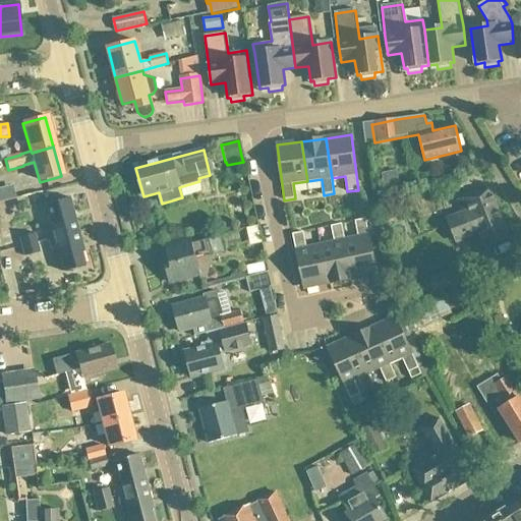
[(489,189),(458,201),(463,215),(450,220),(459,242),(471,237),(476,250),(509,238),(489,189)]
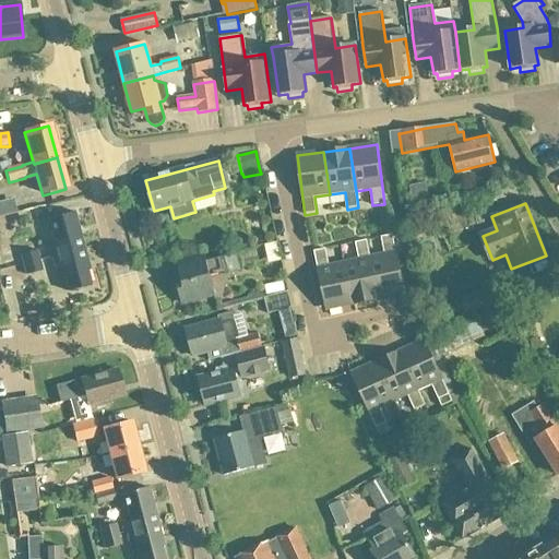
[(52,258),(85,249),(75,212),(49,219),(57,246),(50,247),(52,258)]
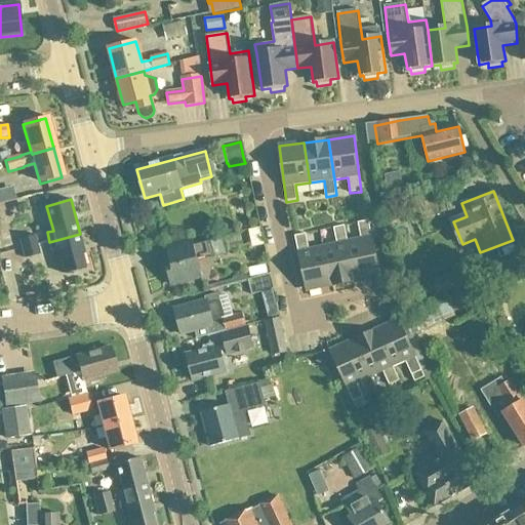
[(243,224),(245,243),(259,241),(256,221),(243,224)]
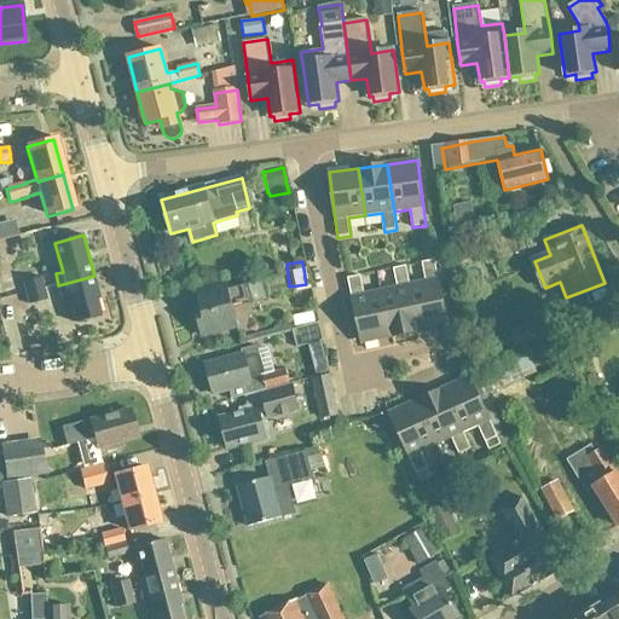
[(426,282),(411,285),(410,285),(420,333),(449,327),(435,261),(422,264),(426,282)]
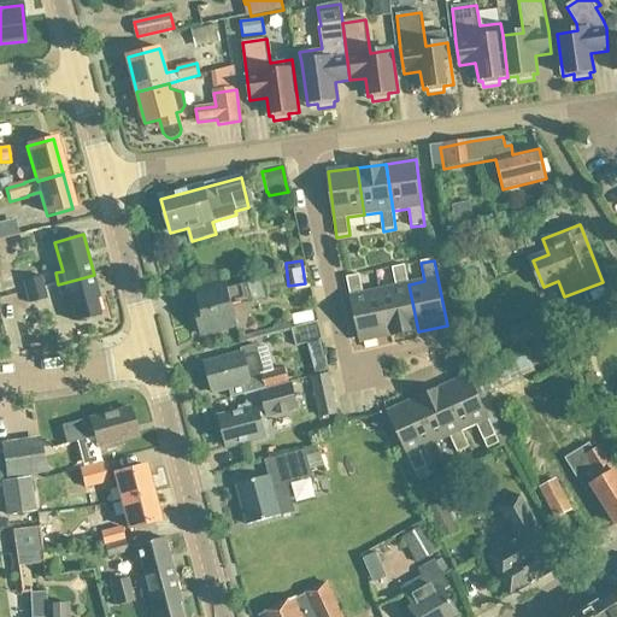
[(393,269),(397,287),(380,291),(391,338),(418,331),(409,285),(410,285),(405,265),(393,269)]
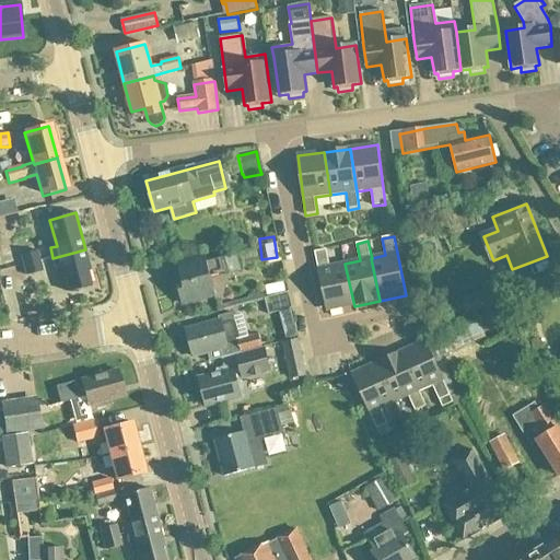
[(85,249),(53,258),(56,269),(61,267),(69,293),(92,287),(89,272),(91,271),(85,249)]
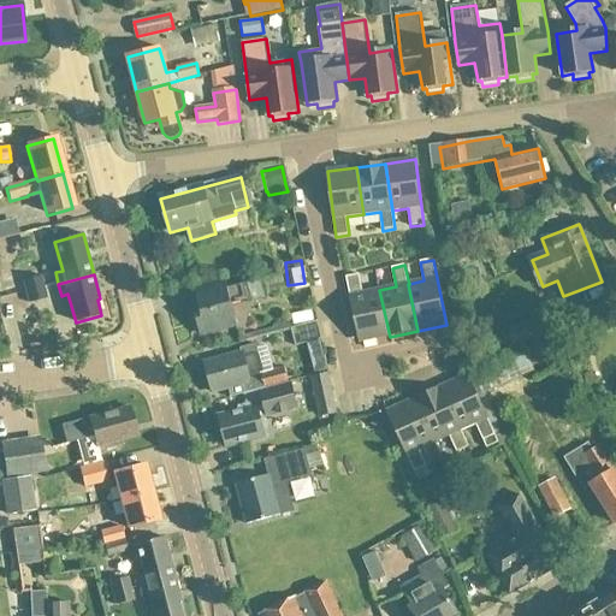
[(363,294),(360,276),(347,278),(360,343),(390,337),(379,290),(363,294)]
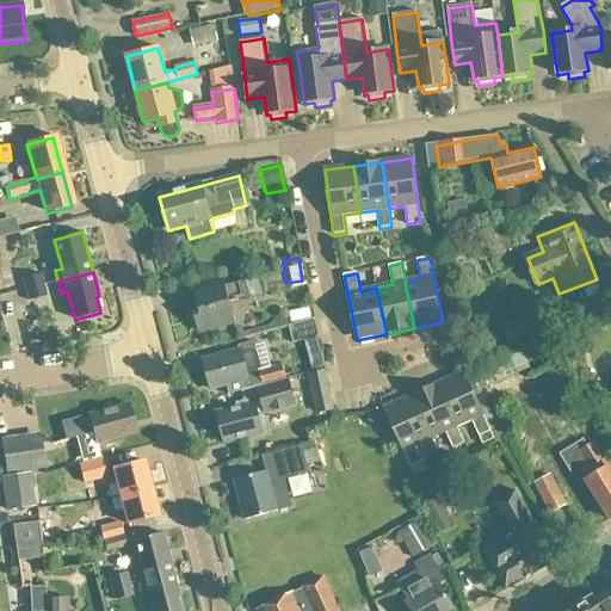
[(26,290),(43,285),(41,275),(24,279),(25,287),(26,290)]
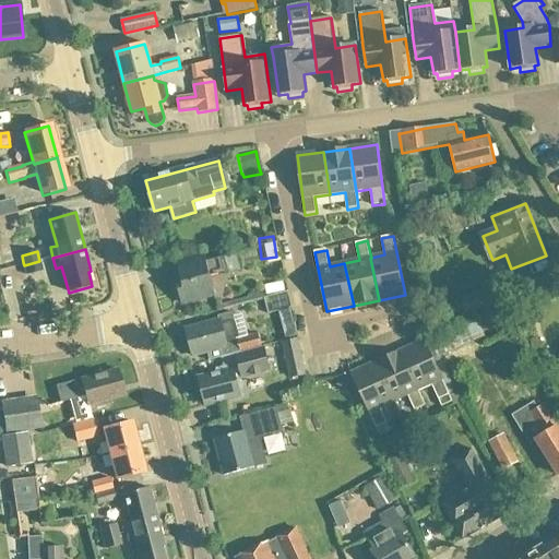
[(235,253),(205,262),(203,257),(175,264),(179,278),(174,280),(177,290),(175,290),(178,302),(180,302),(180,305),(214,297),(209,278),(226,274),(226,273),(239,270),(235,253)]
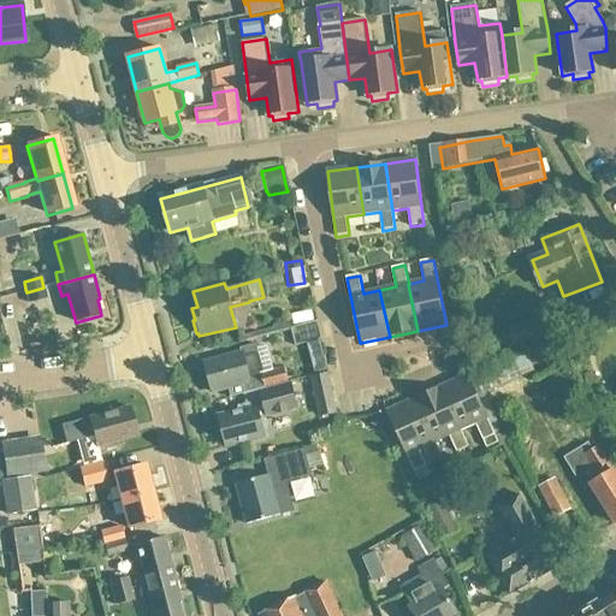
[(43,288),(27,292),(29,302),(46,298),(43,288)]
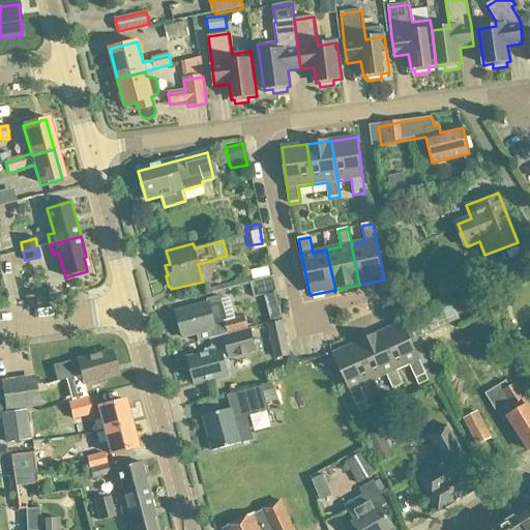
[(262,262),(244,265),(245,274),(263,272),(262,262)]
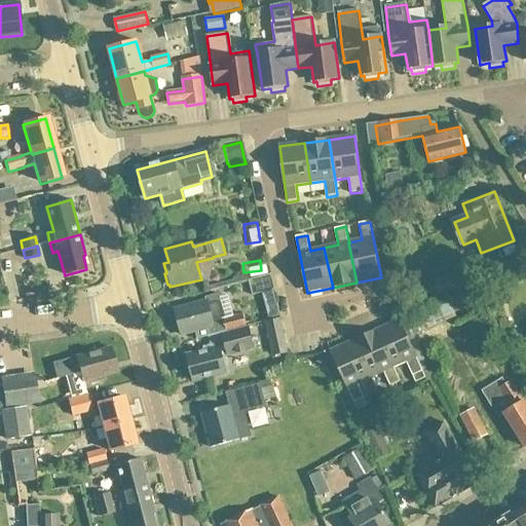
[(479,264),(460,271),(466,287),(485,278),(479,264)]
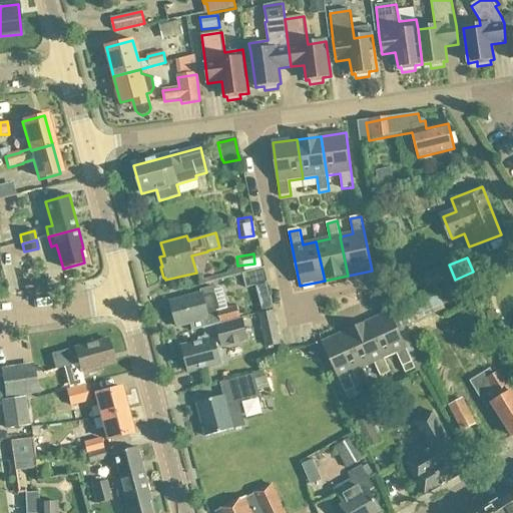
[(208,283),(242,274),(241,273),(236,269),(227,271),(226,273),(207,278),(208,283)]
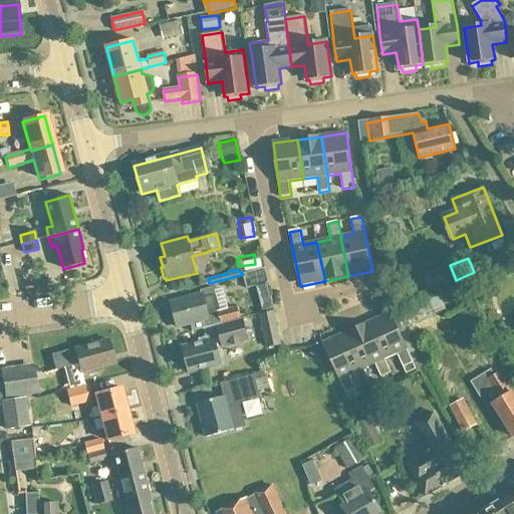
[(243,274),(246,286),(267,281),(264,269),(243,274)]
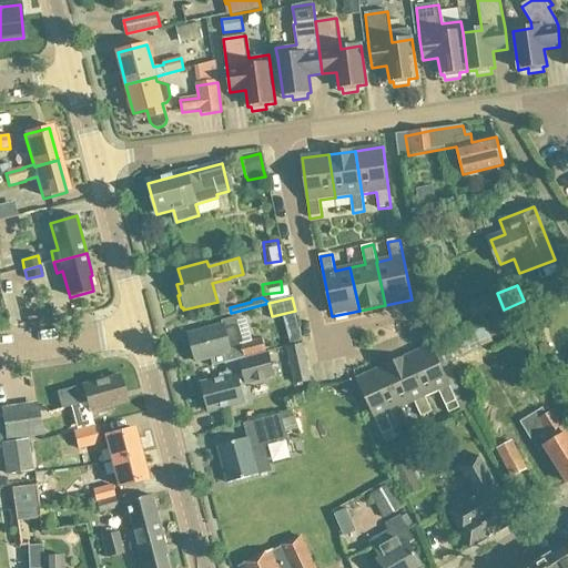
[(276,333),(295,328),(292,314),(274,317),(276,333)]
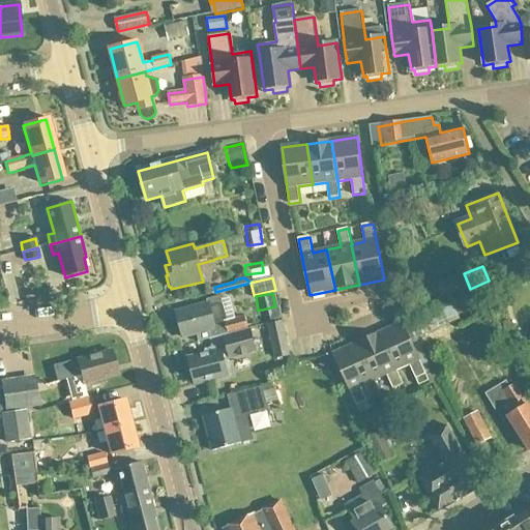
[(207,304),(176,313),(183,339),(197,335),(199,342),(209,339),(210,341),(248,330),(244,316),(227,321),(225,316),(222,303),(221,297),(221,295),(206,299),(207,304)]
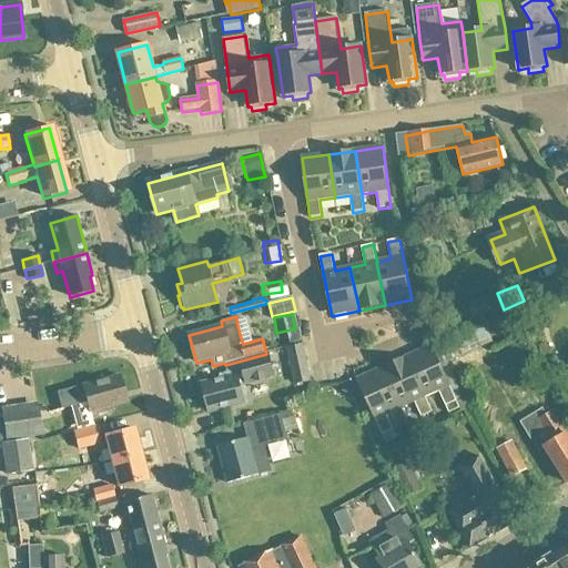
[(434,350),(440,365),(453,359),(493,342),(486,326),(445,344),(434,350)]
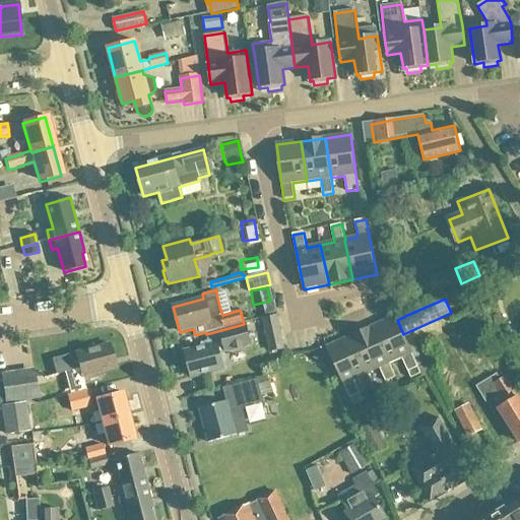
[(395,316),(373,327),(389,364),(390,364),(402,358),(408,372),(411,378),(421,374),(418,368),(403,334),(397,320),(395,316)]
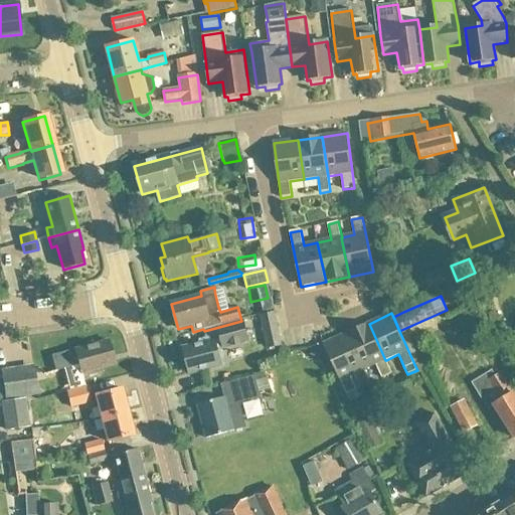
[(204,331),(206,340),(201,342),(202,344),(183,349),(190,374),(221,365),(217,351),(248,342),(243,320),(241,321),(204,331)]
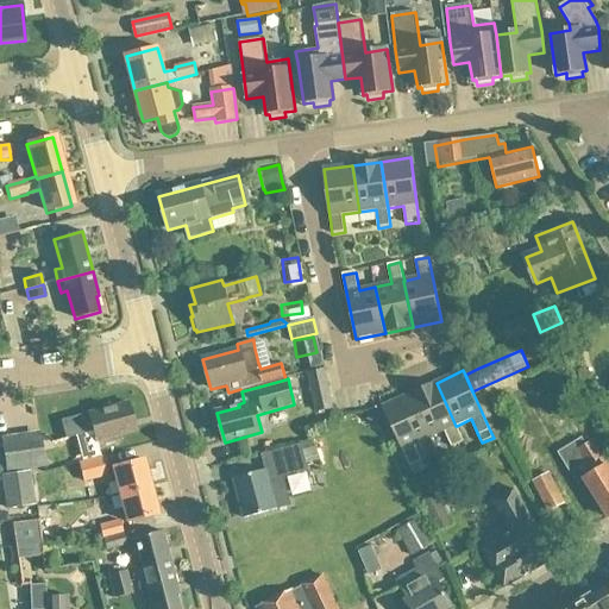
[(437,383),(410,395),(429,438),(445,431),(452,447),(464,443),(457,426),(456,426),(437,383)]
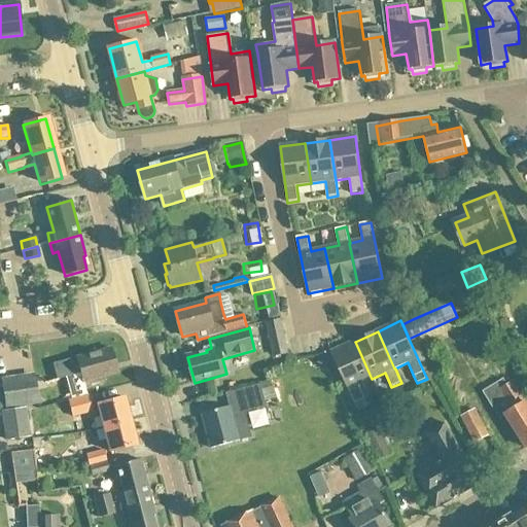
[(283,332),(271,335),(275,355),(287,352),(283,332)]
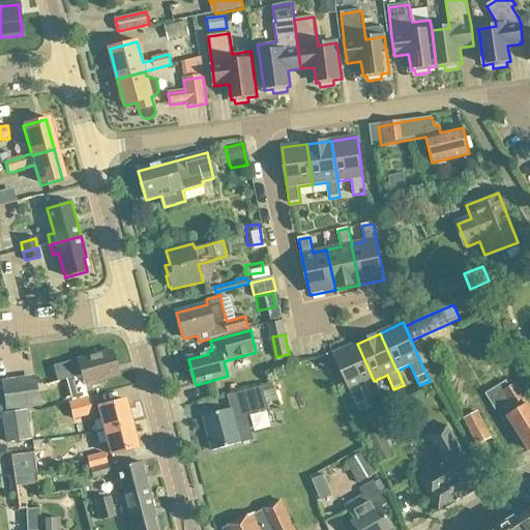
[(374,381),(357,344),(333,354),(357,406),(367,402),(361,387),(374,381)]
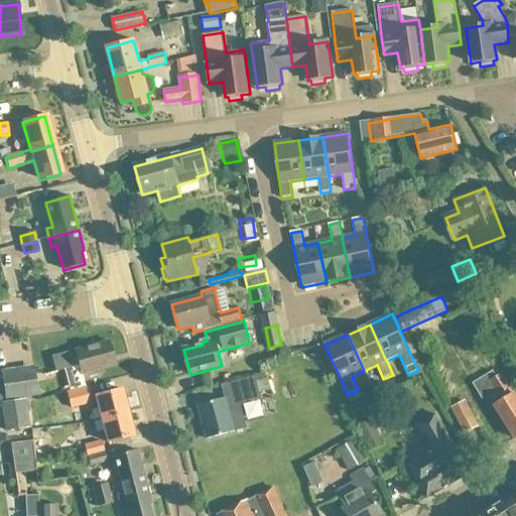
[(80,364),(85,380),(103,375),(101,369),(115,366),(109,341),(76,349),(76,350),(52,356),(56,371),(80,364)]
